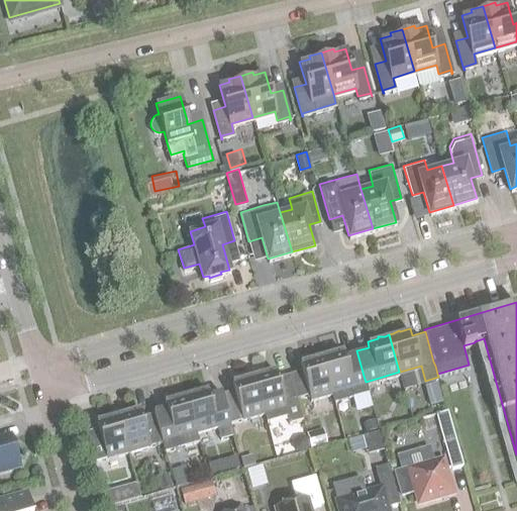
[(325,353),(321,354),(331,391),(334,399),(368,389),(366,382),(364,376),(356,350),(344,354),(342,348),(332,351),(331,349),(325,353)]
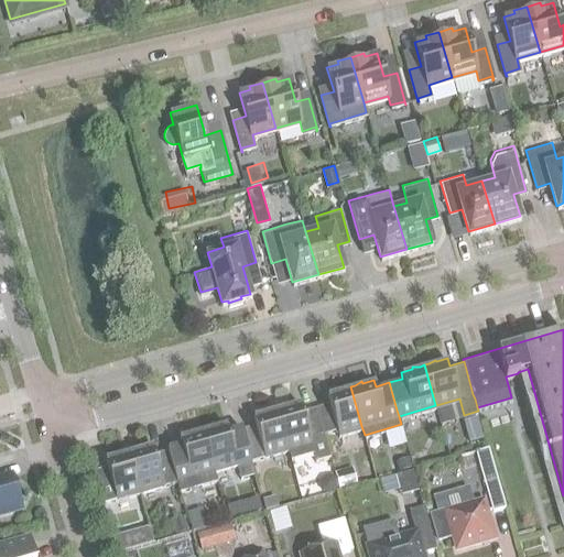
[(328,400),(315,404),(323,430),(336,427),(338,433),(361,426),(350,386),(346,388),(337,388),(337,390),(326,393),(328,400)]
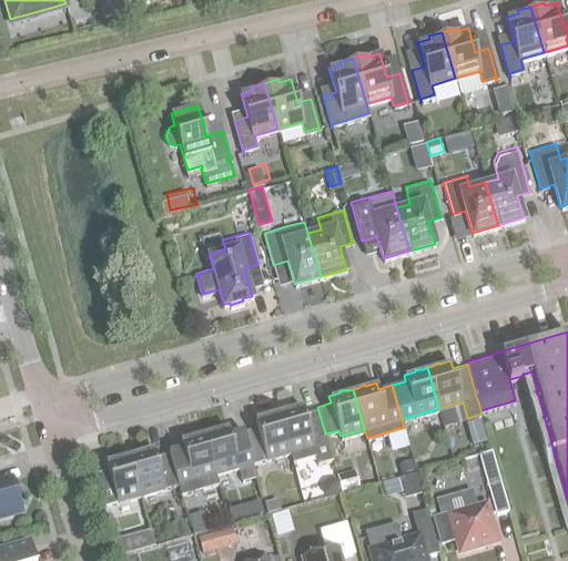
[(324,435),(325,434),(317,407),(304,410),(302,404),(291,407),(290,405),(282,409),(279,410),(290,451),(292,460),(315,454),(317,461),(331,457),(324,435)]
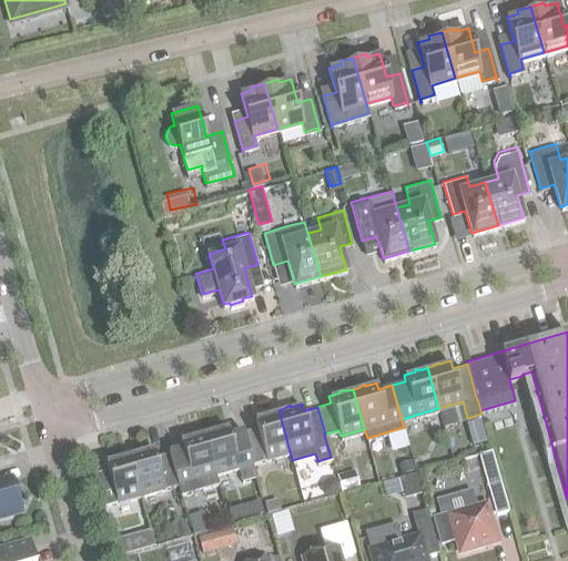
[(266,458),(290,451),(279,410),(274,411),(265,412),(265,415),(254,417),(256,425),(243,428),(252,461),(265,457),(266,458)]
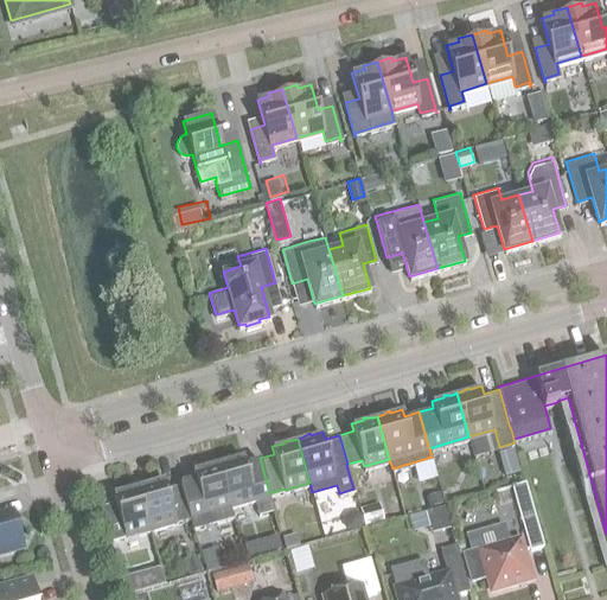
[(513,448),(499,452),(505,474),(519,470),(513,448)]
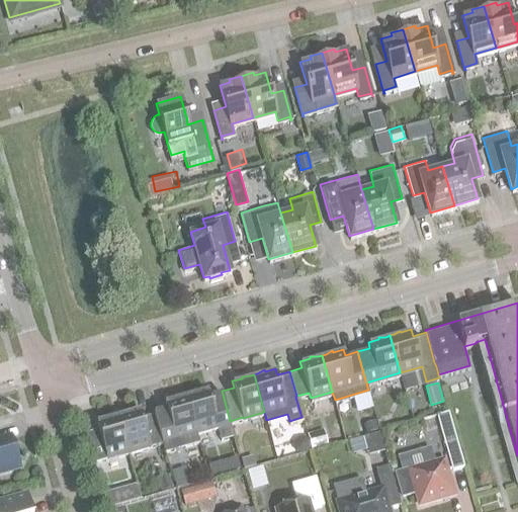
[(189,394),(185,395),(196,431),(218,425),(221,437),(234,433),(230,421),(222,391),(208,395),(207,388),(196,391),(195,390),(189,394)]
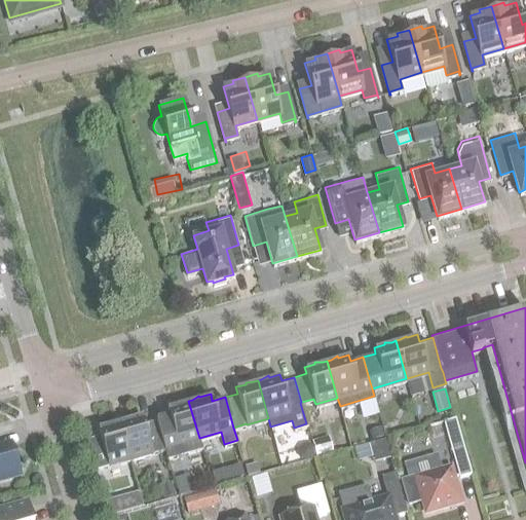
[(369,413),(384,408),(380,395),(364,400),(369,413)]
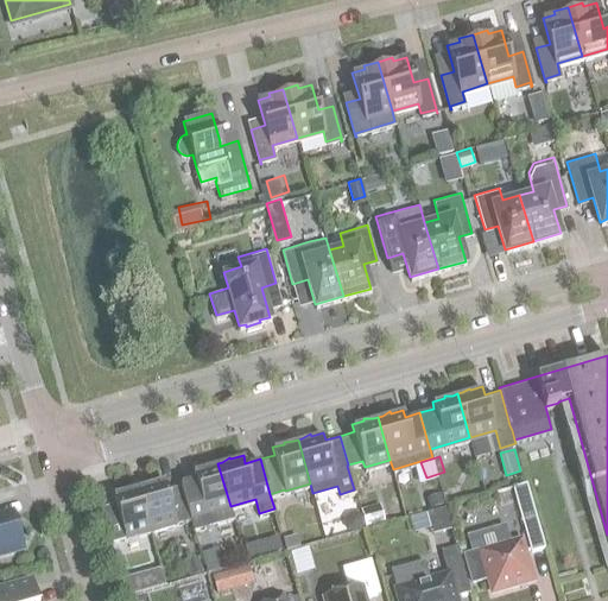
[(195,478),(179,482),(190,517),(192,524),(232,513),(230,506),(217,463),(213,465),(204,465),(204,467),(192,470),(194,474),(195,478)]
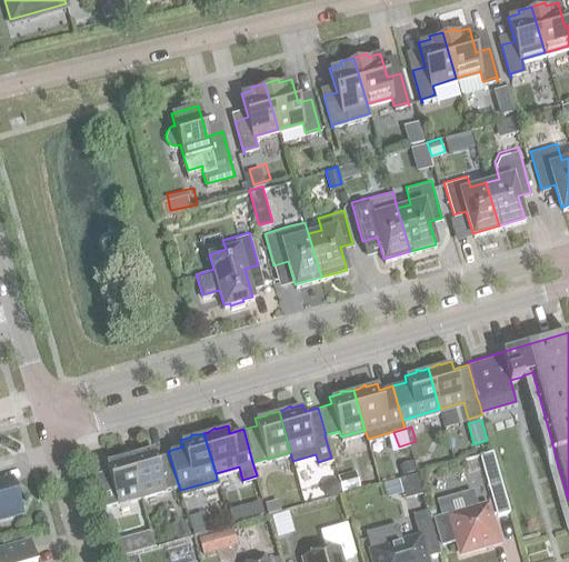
[(133,453),(129,454),(140,494),(165,488),(178,483),(168,451),(155,454),(152,448),(141,451),(140,449),(133,453)]
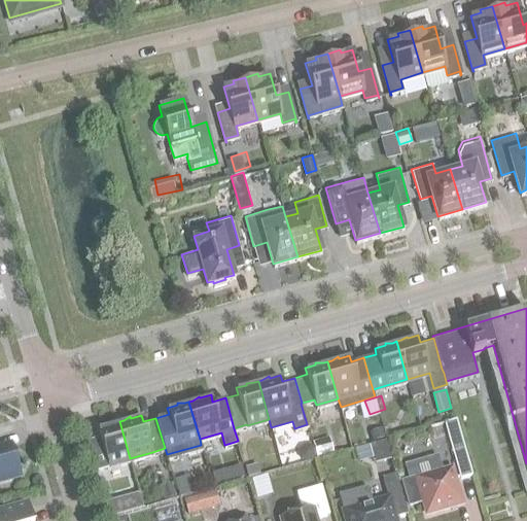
[(455,416),(444,419),(459,475),(471,472),(455,416)]
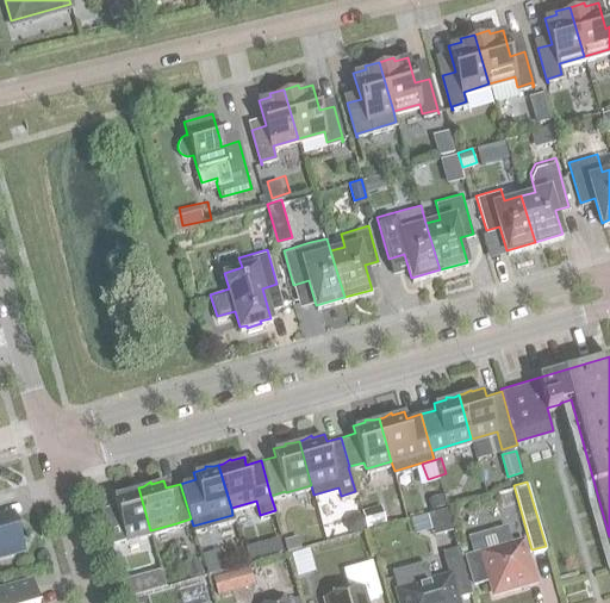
[(125,538),(150,530),(138,488),(134,489),(125,489),(125,491),(113,495),(114,502),(100,507),(111,542),(125,538)]
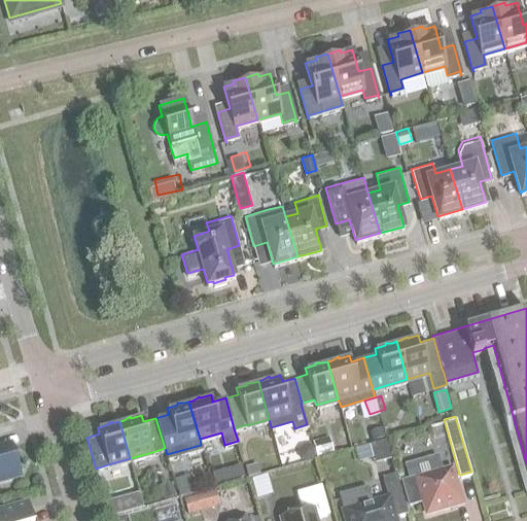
[(373,438),(385,435),(383,424),(370,428),(373,438)]
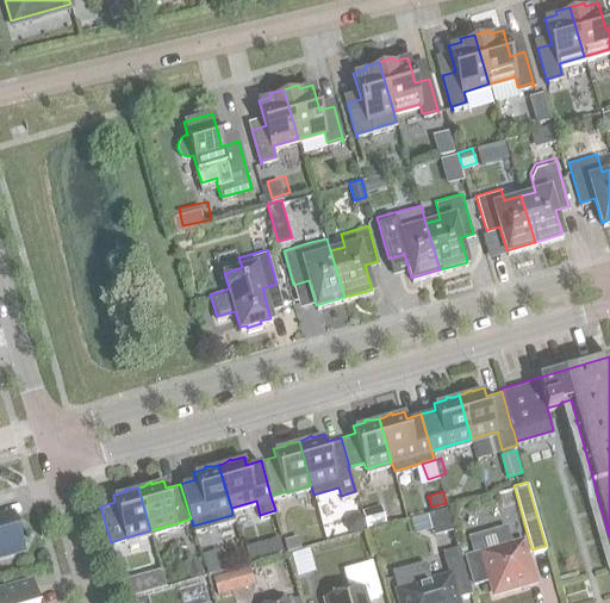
[(367,526),(386,520),(380,502),(362,508),(367,526)]
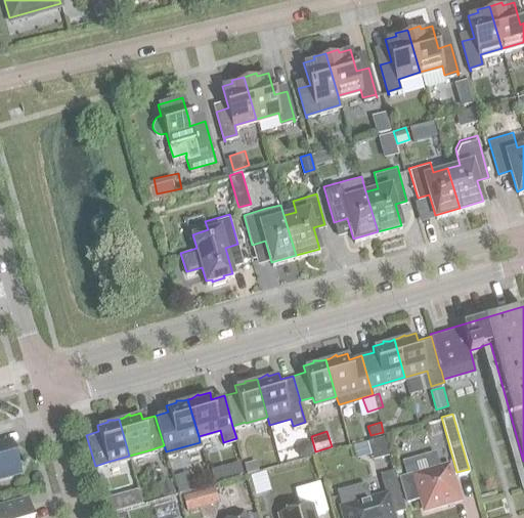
[(389,452),(384,434),(367,439),(373,458),(389,452)]
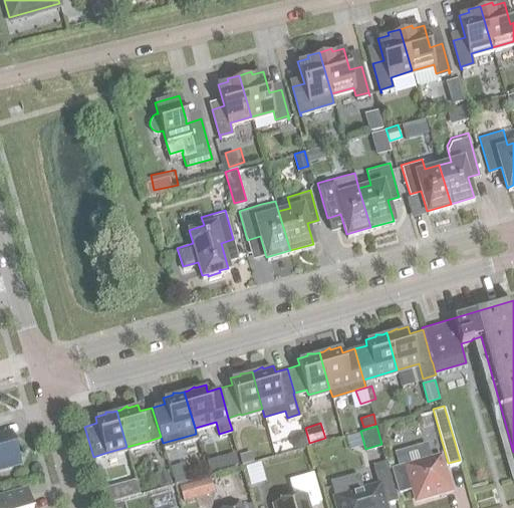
[(0,433),(0,465),(18,460),(9,431),(0,433)]
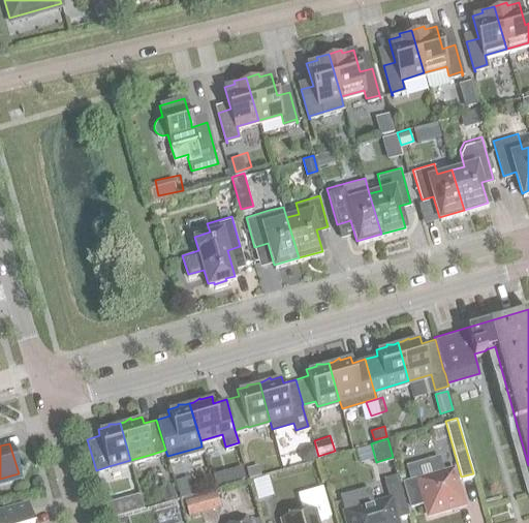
[(227,467),(213,471),(216,483),(230,479),(227,467)]
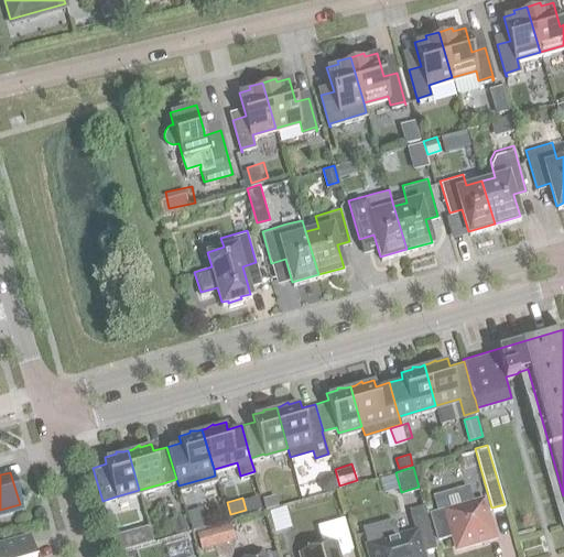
[(492,535),(483,498),(431,513),(438,536),(453,532),(454,536),(456,545),(492,535)]
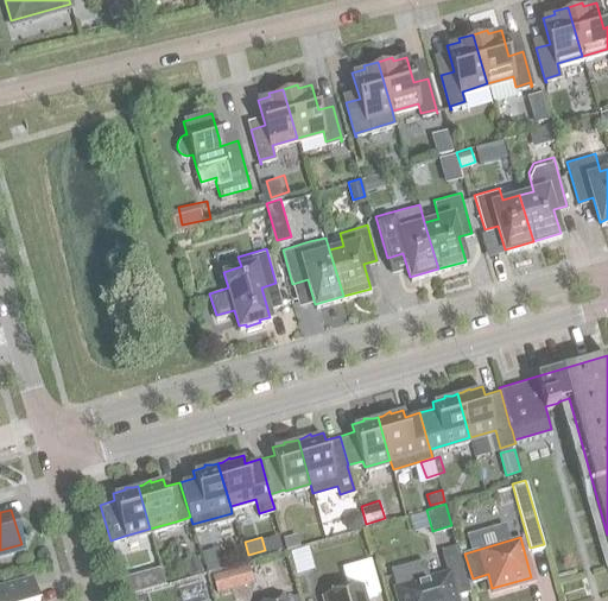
[(315,542),(298,545),(304,567),(321,562),(315,542)]
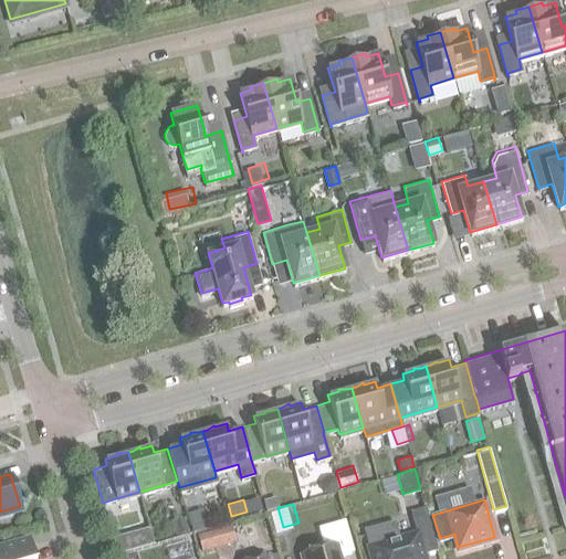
[(208,505),(195,508),(199,526),(212,523),(208,505)]
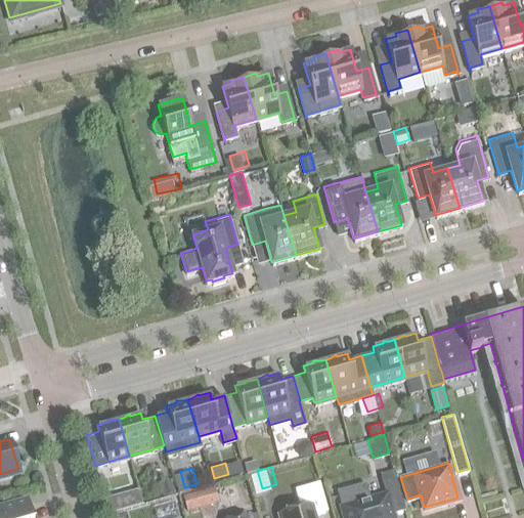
[(393,468),(380,472),(384,487),(385,487),(397,483),(393,468)]
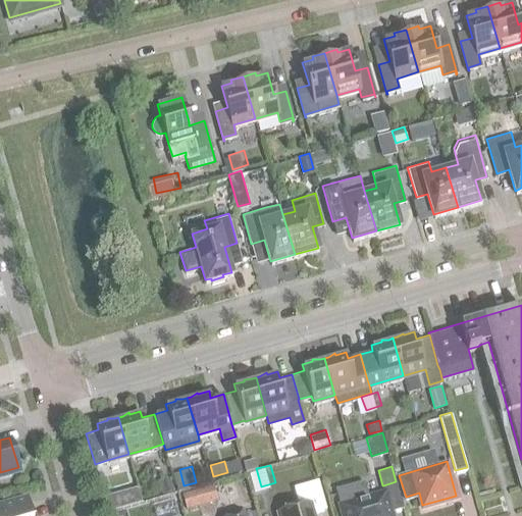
[(173,486),(169,474),(157,478),(161,491),(173,486)]
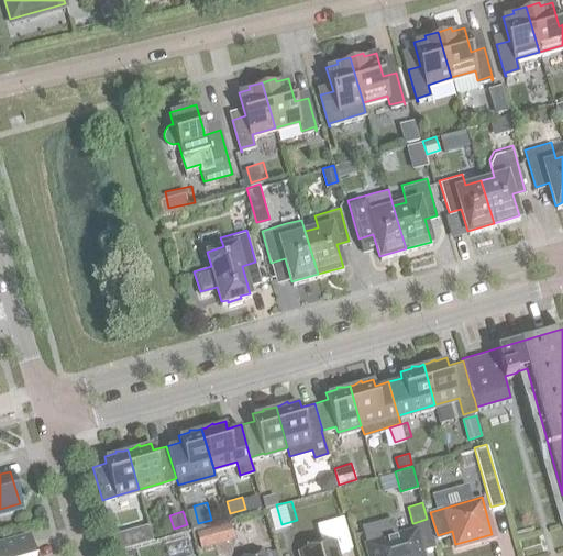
[(352,545),(343,514),(317,522),(322,542),(298,549),(300,555),(339,555),(338,549),(352,545)]
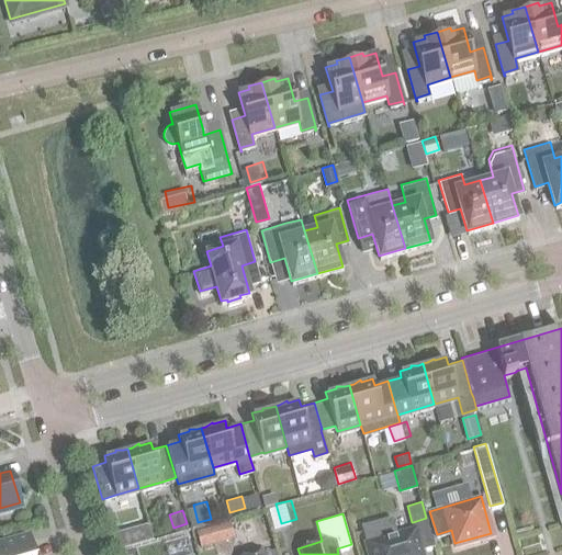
[(392,514),(361,523),(366,540),(369,554),(422,554),(413,522),(412,522),(414,527),(396,531),(392,514)]
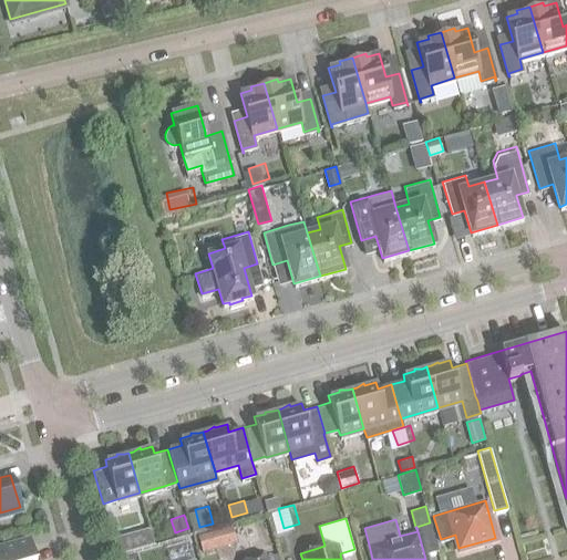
[(210,529),(198,532),(203,550),(215,547),(210,529)]
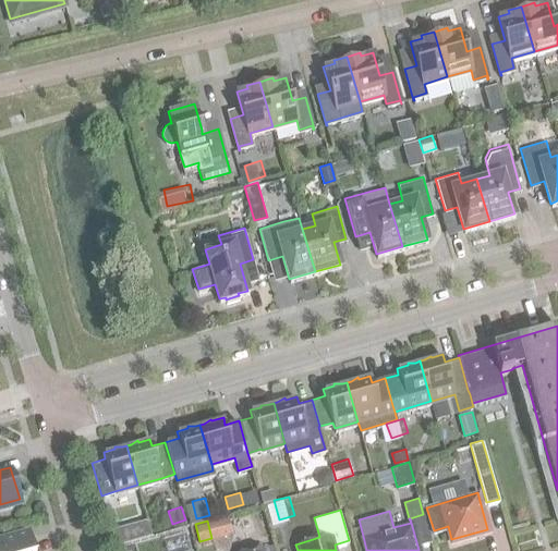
[(125,524),(110,528),(114,543),(130,539),(125,524)]
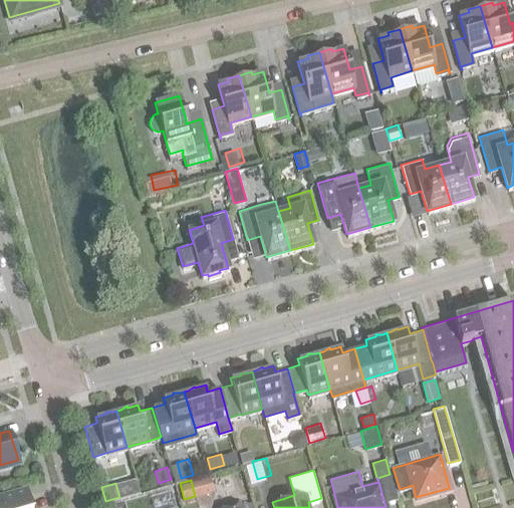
[(31,507),(26,488),(0,495),(0,507),(31,507)]
